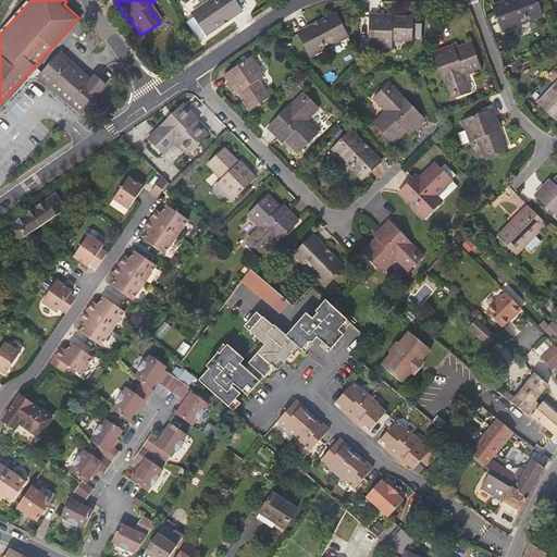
[(238,13),(229,0),(212,0),(190,15),(205,36),(238,13)]
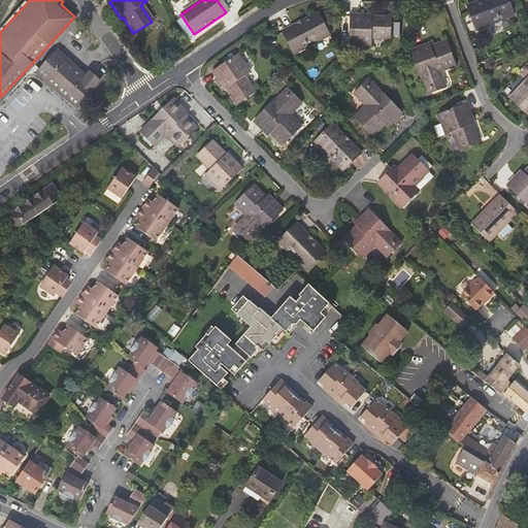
[(513,15),(506,0),(483,0),(467,6),(475,29),(513,15)]
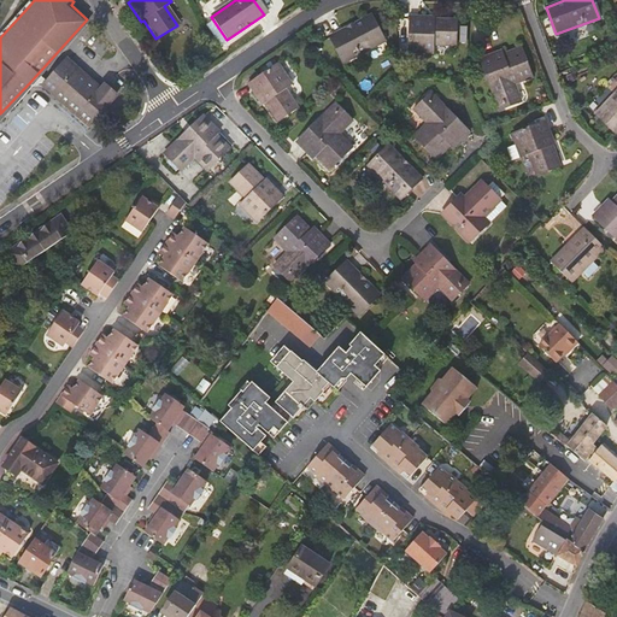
[(43,77),(94,21),(74,1),(71,5),(87,19),(29,83),(0,113),(0,125),(36,87),(43,87),(90,130),(95,125),(77,109),(48,81),(43,77)]
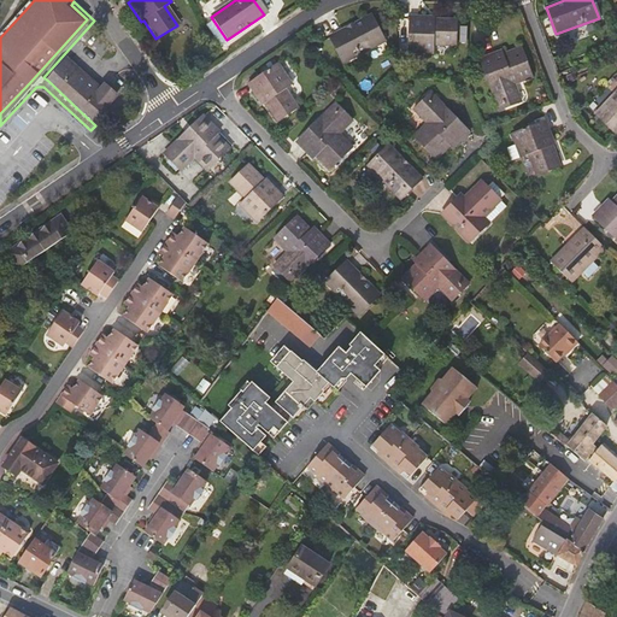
[(369,18),(328,40),(341,65),(382,43),(369,18)]
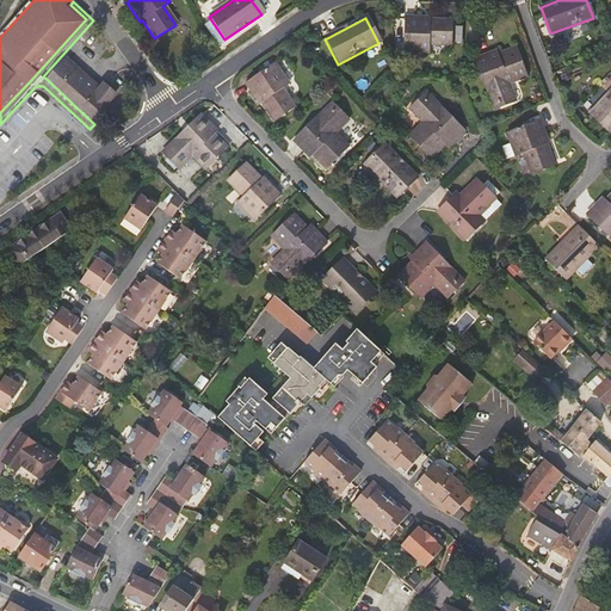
[(430,19),(406,18),(405,53),(427,55),(429,47),(450,47),(451,23),(430,22),(430,19)]
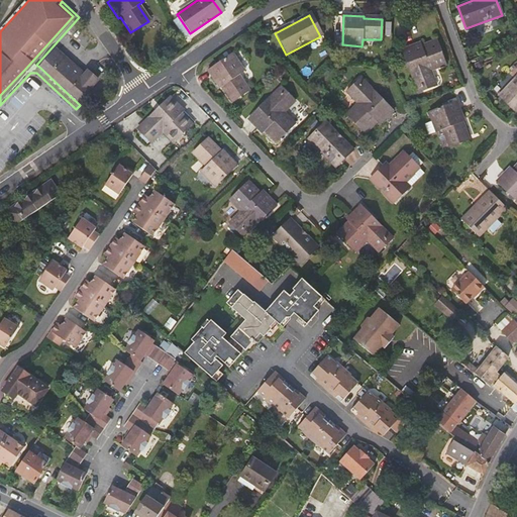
[(446,66),(437,41),(422,46),(421,44),(403,50),(419,93),(437,86),(431,72),(446,66)]
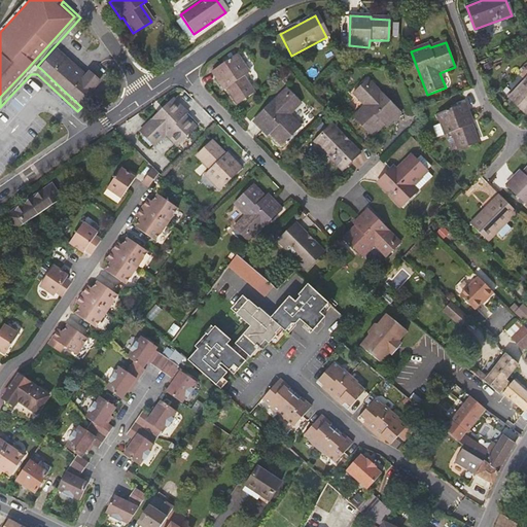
[(59,49),(41,69),(66,93),(81,107),(101,85),(101,82),(93,74),(89,78),(59,49)]
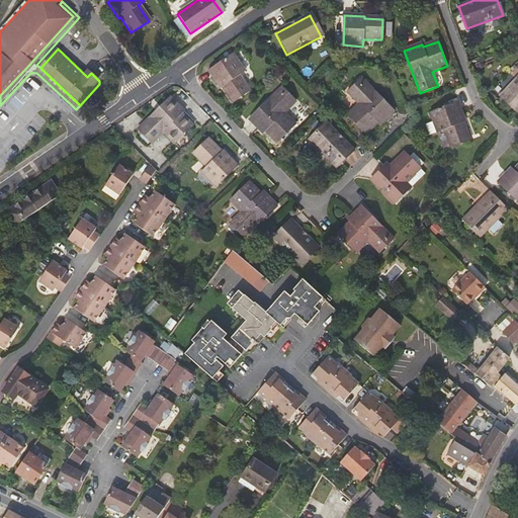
[(231,56),(206,73),(218,89),(220,88),(230,104),(247,92),(237,77),(243,73),(231,56)]
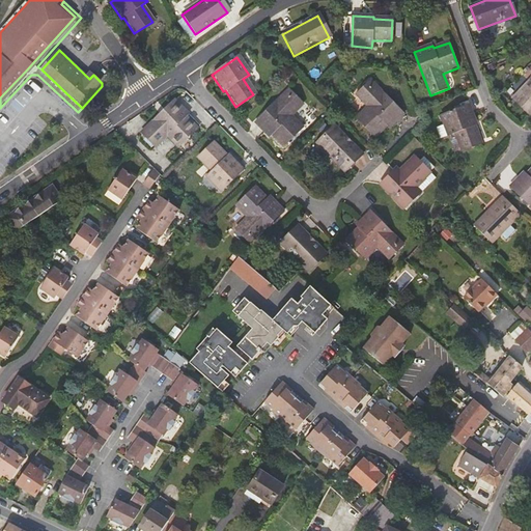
[(530,79),(513,99),(530,115),(530,79)]
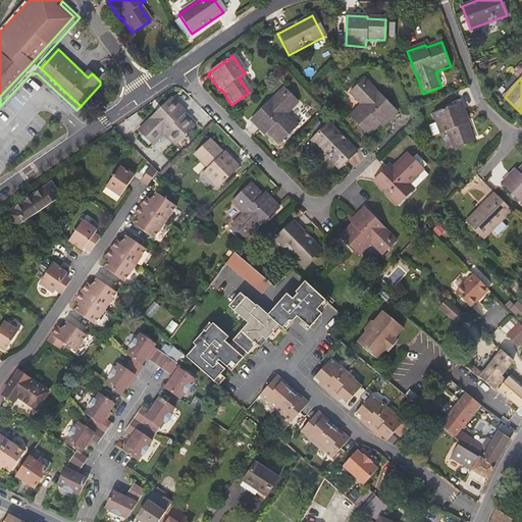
[(364,81),(350,95),(361,106),(350,117),(368,136),(380,125),(381,127),(397,113),(364,81)]
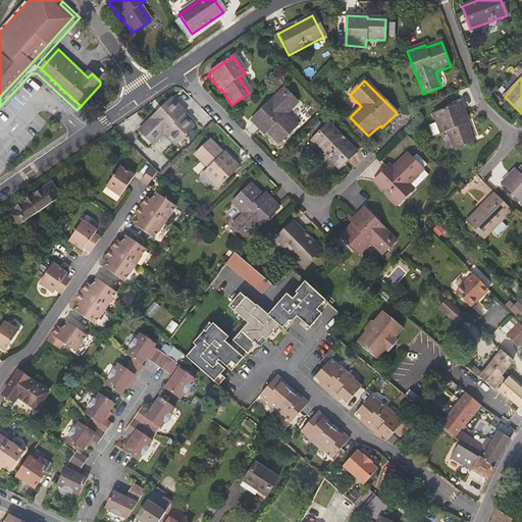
[(281,91),(250,122),(263,137),(266,134),(277,145),(295,126),(283,116),(296,104),(281,91)]
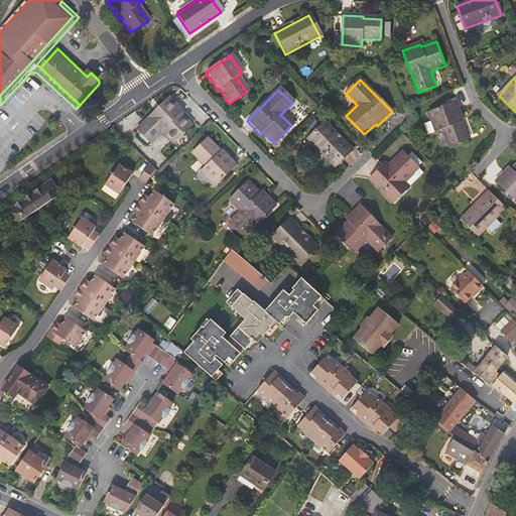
[(182,113),(168,99),(136,130),(150,144),(161,133),(172,144),(190,126),(180,115),(182,113)]
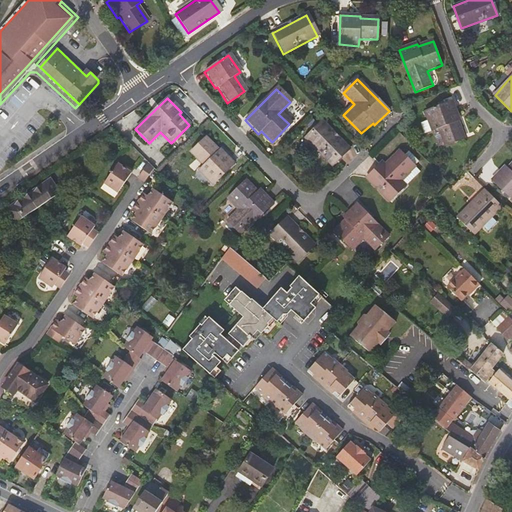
[(460,120),(453,101),(425,111),(432,131),(439,128),(446,146),(465,139),(458,121),(460,120)]
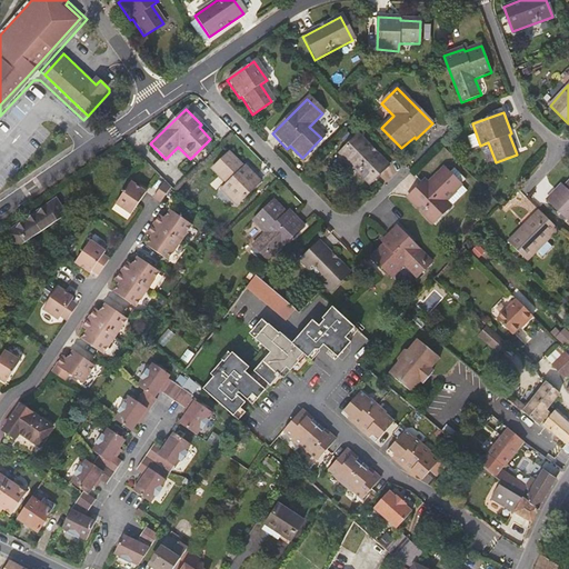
[(473,147),(479,145),(476,133),(469,136),(473,147)]
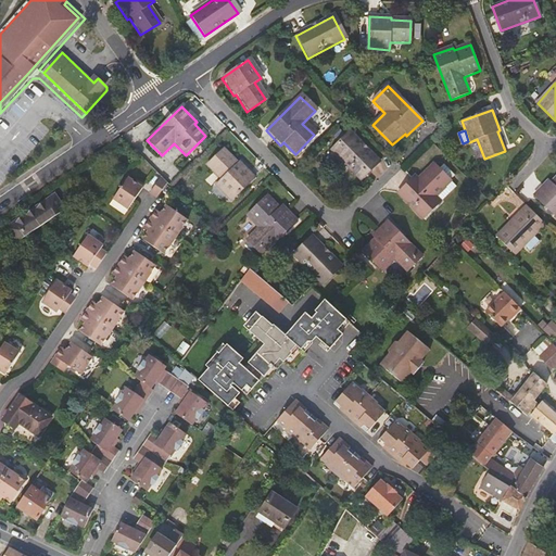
[(378,162),(349,133),(331,151),(361,180),(378,162)]
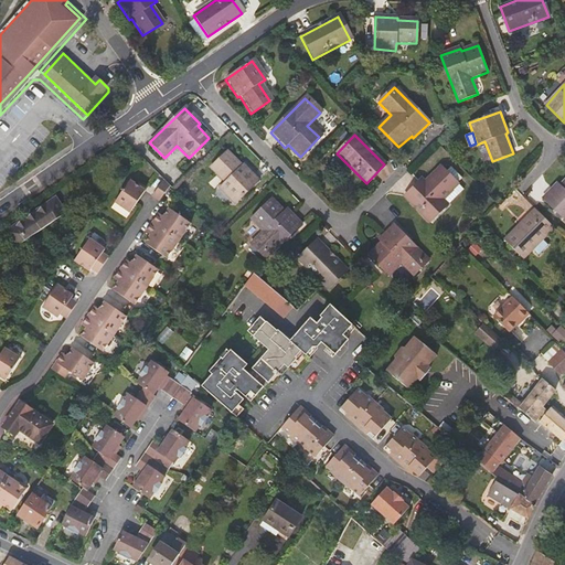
[(241,167),(226,153),(211,168),(224,183),(219,189),(235,204),(257,181),(242,166),(241,167)]
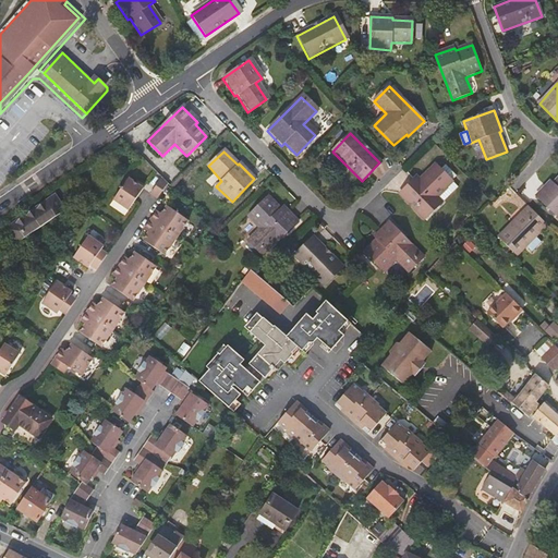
[(440,169),(436,165),(421,179),(415,184),(412,181),(400,193),(425,219),(444,202),(439,196),(453,182),(452,181),(440,169)]
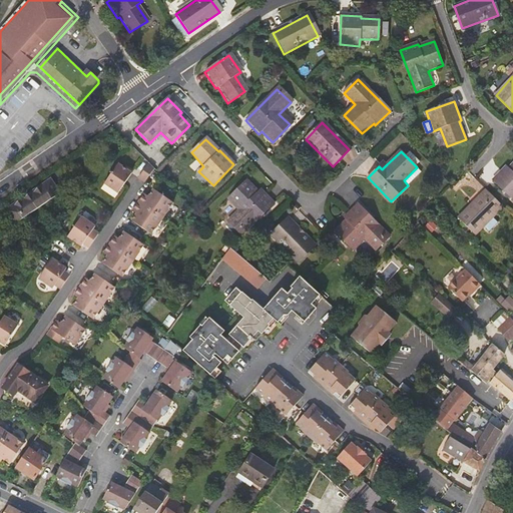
[(409,151),(405,155),(416,166),(420,162),(409,151)]
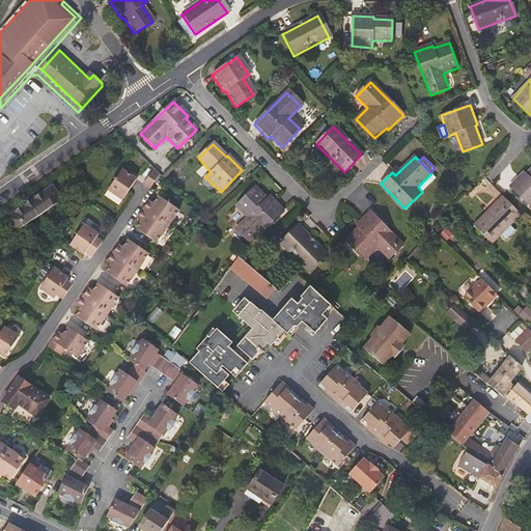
[(156,170),(152,167),(141,183),(147,187),(158,172),(156,170)]
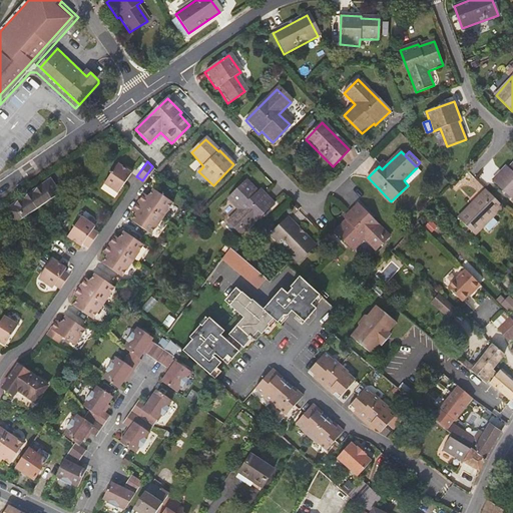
[(382,169),(387,164),(385,161),(379,166),(382,169)]
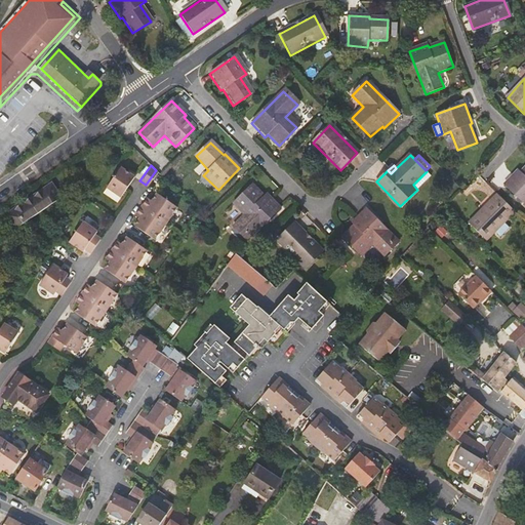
[(133,175),(119,166),(105,187),(119,196),(124,189),(133,175)]
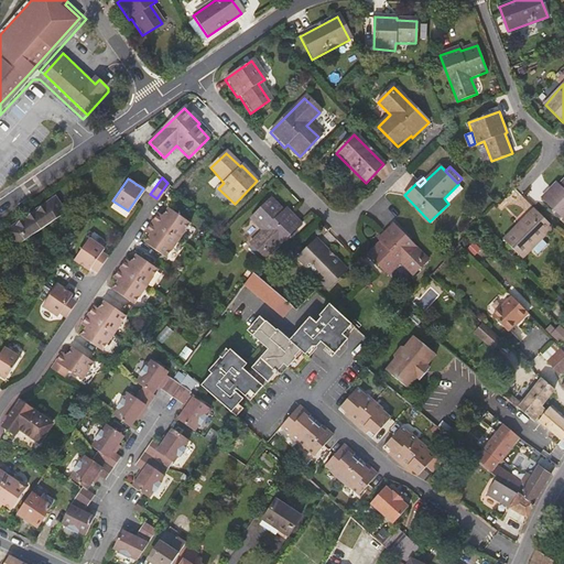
[(563,180),(560,185),(556,190),(553,186),(542,198),(554,209),(556,207),(563,214),(563,217),(563,218),(563,180)]
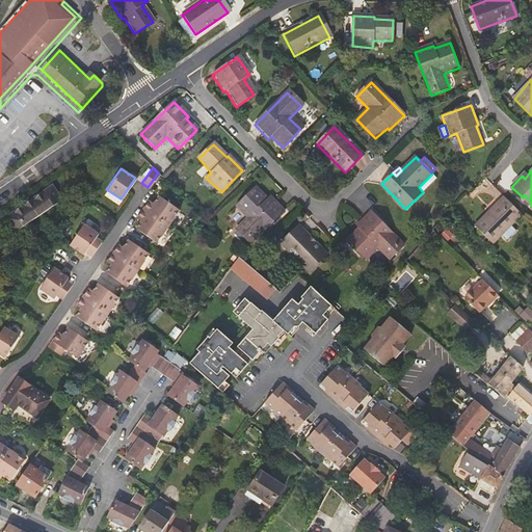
[(436,178),(432,174),(419,187),(423,192),(436,178)]
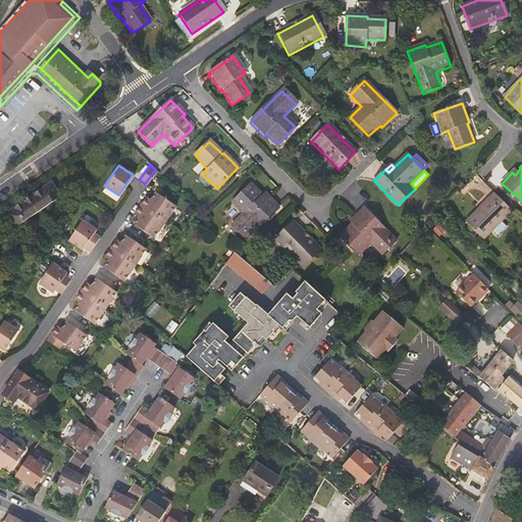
[(6,212),(15,225),(24,218),(41,207),(49,202),(58,196),(49,183),(6,212)]
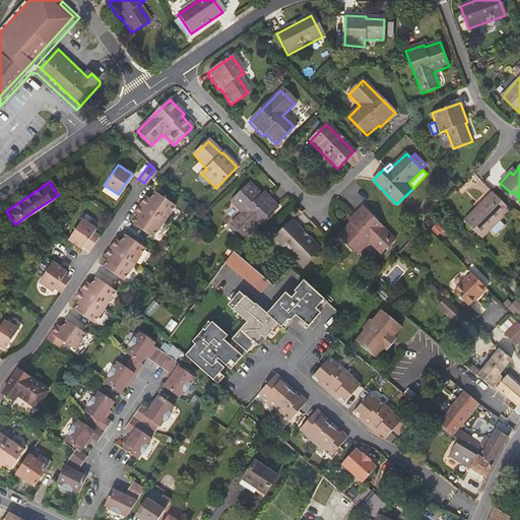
[(251,185),(250,184),(232,202),(242,213),(231,224),(245,239),(277,207),(263,193),(261,195),(251,185)]
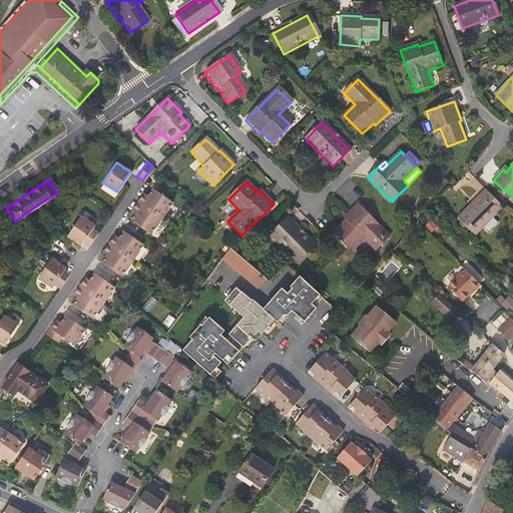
[(173,200),(154,187),(148,194),(147,197),(143,194),(139,200),(162,216),(173,200)]
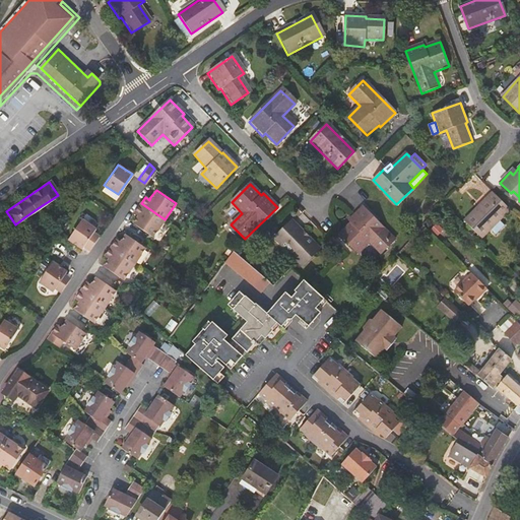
[(511,193),(519,201),(519,200),(519,197),(513,191),(511,193)]
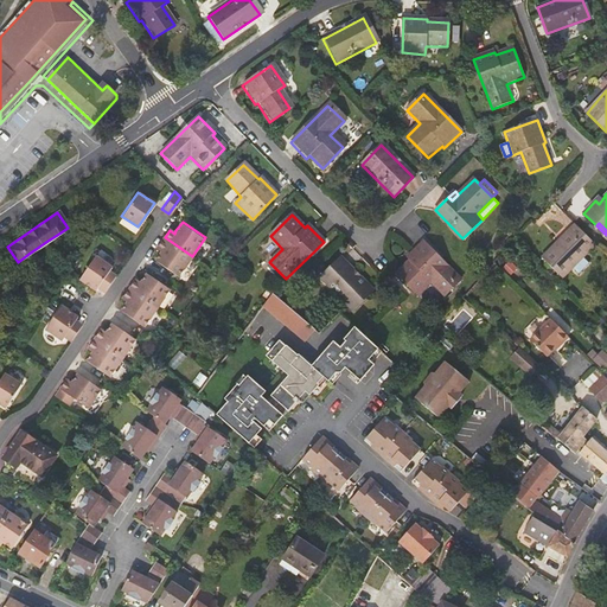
[(585,234),(575,224),(542,257),(561,278),(572,267),(569,264),(579,254),(583,257),(596,244),(585,234)]
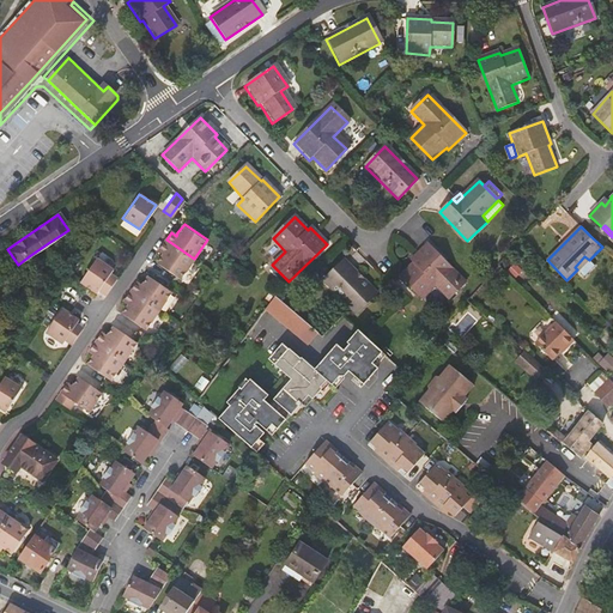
[(194,259),(167,240),(161,247),(167,250),(164,253),(158,261),(182,278),(194,259)]
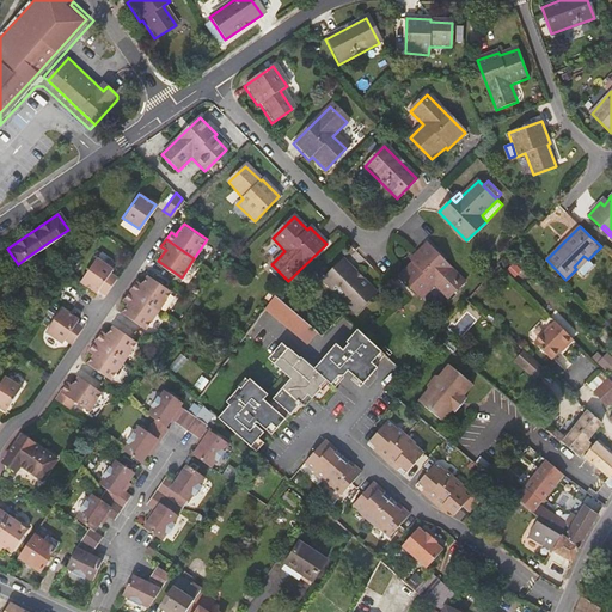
[(466,283),(428,245),(411,262),(414,264),(401,277),(423,300),(436,287),(450,300),(466,283)]
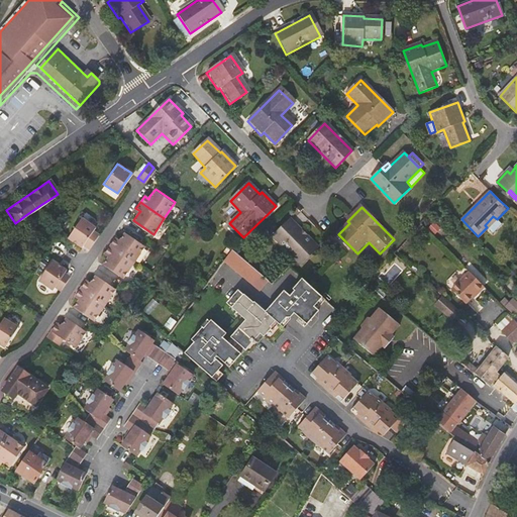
[(493,216),(485,225),(487,227),(491,230),(490,231),(493,235),(496,232),(496,231),(502,224),(497,219),(493,216)]
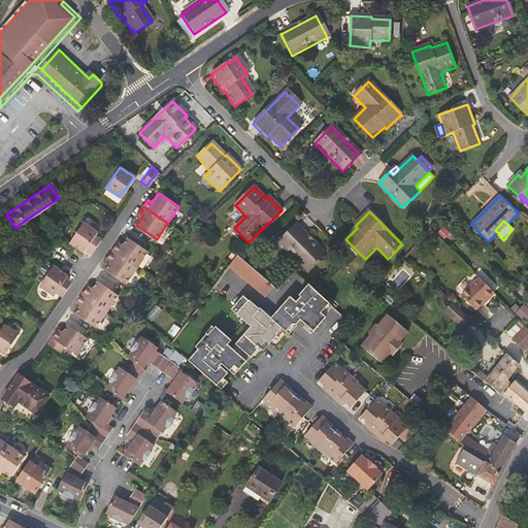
[(96,231),(83,222),(68,242),(83,252),(85,249),(90,253),(100,238),(94,234),(96,231)]
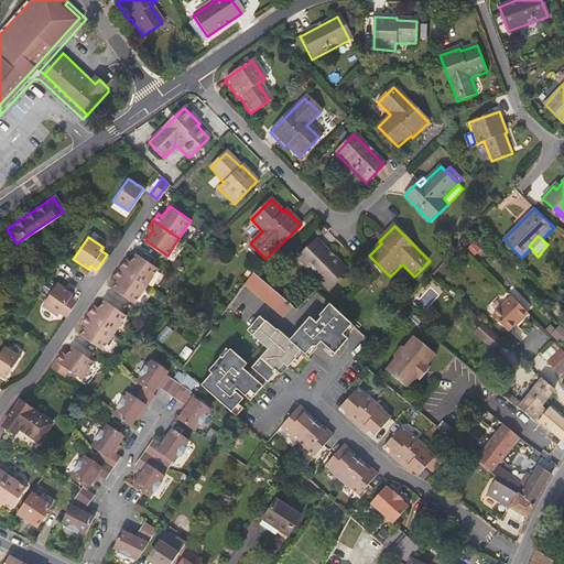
[(347,270),(317,240),(299,258),(328,288),(347,270)]
